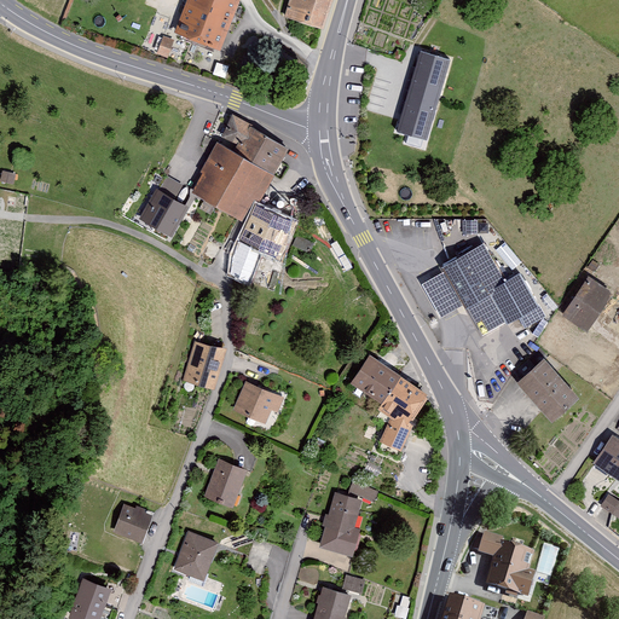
[(238,0),(186,0),(175,32),(220,48),(238,0)]
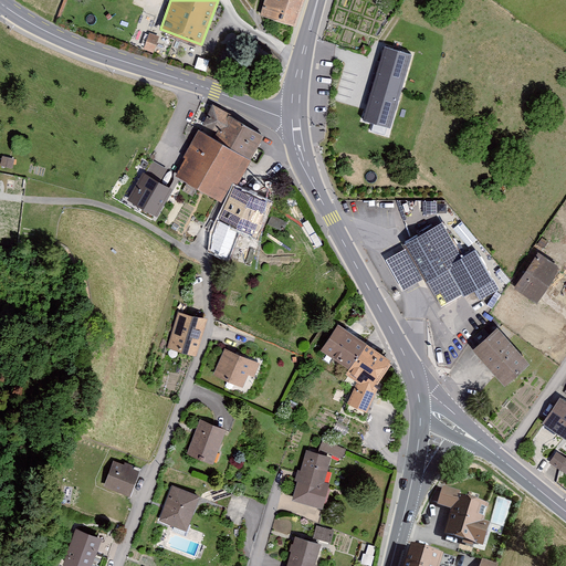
[(264,0),(261,17),(300,27),(307,0),(264,0)]
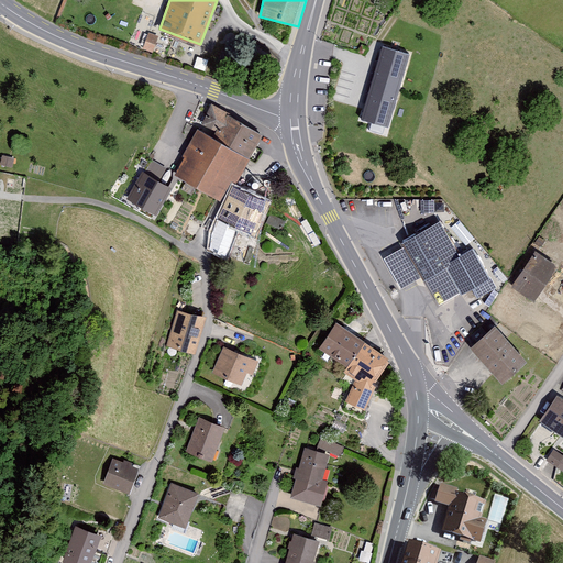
[(150,31),(143,47),(153,52),(159,35),(150,31)]
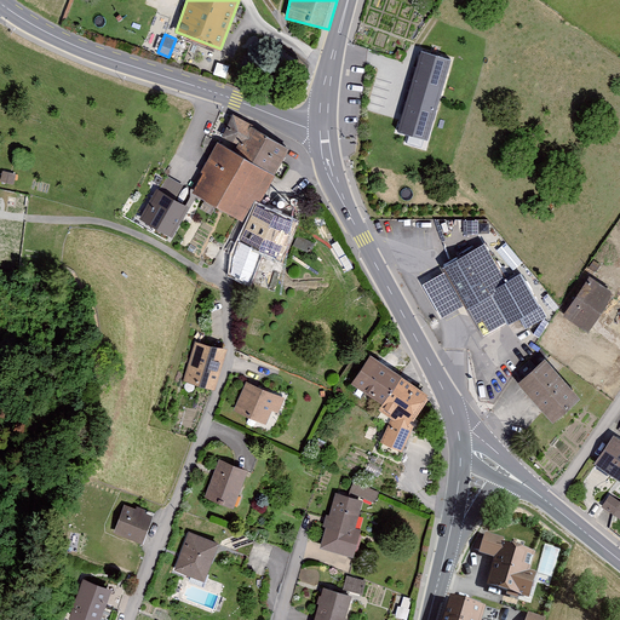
[(449,56),(420,49),(399,131),(428,138),(449,56)]
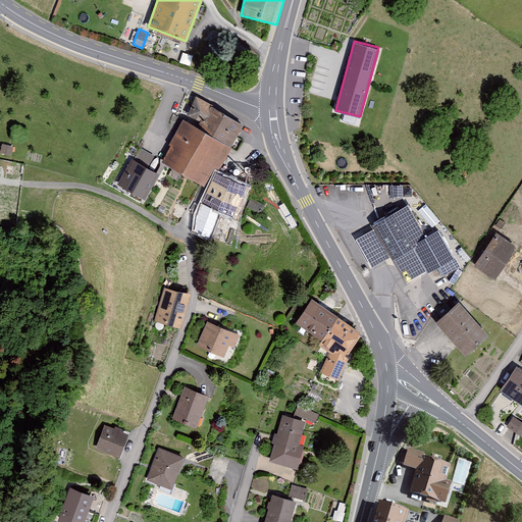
[(214,106),(197,96),(184,120),(201,129),(213,108),(214,106)]
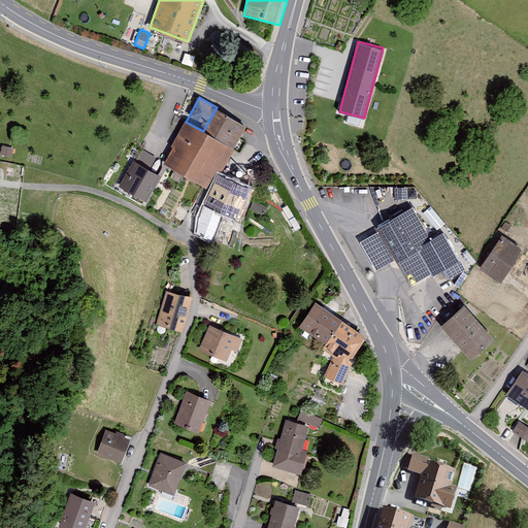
[(203,131),(235,150),(246,128),(216,109),(203,131)]
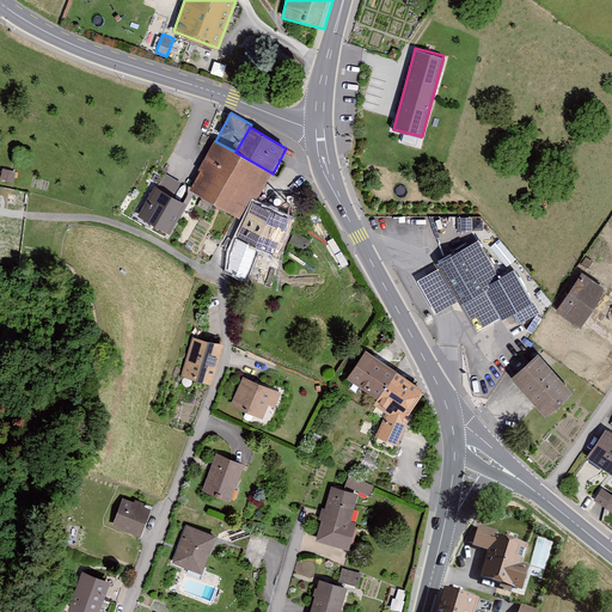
[(236,152),(215,141),(199,170),(201,171),(190,190),(239,218),(251,197),(257,201),(273,173),(236,152)]
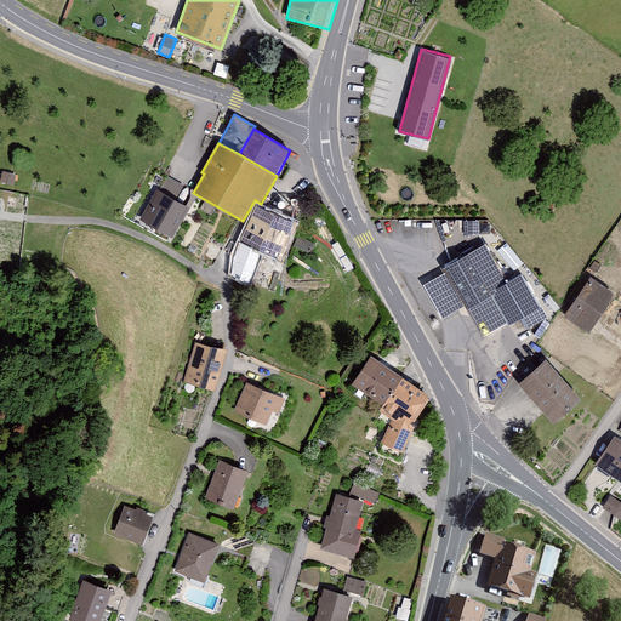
[(169,177),(160,192),(176,200),(184,186),(169,177)]
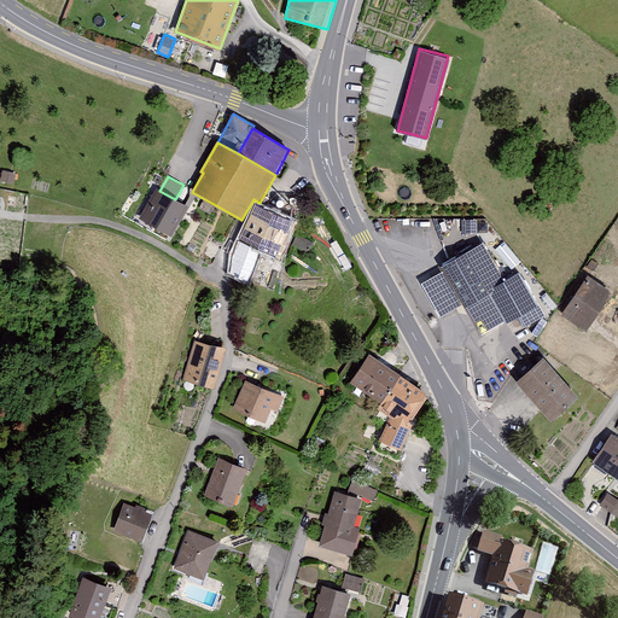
[(139,219),(172,238),(190,208),(175,199),(159,191),(157,188),(139,219)]
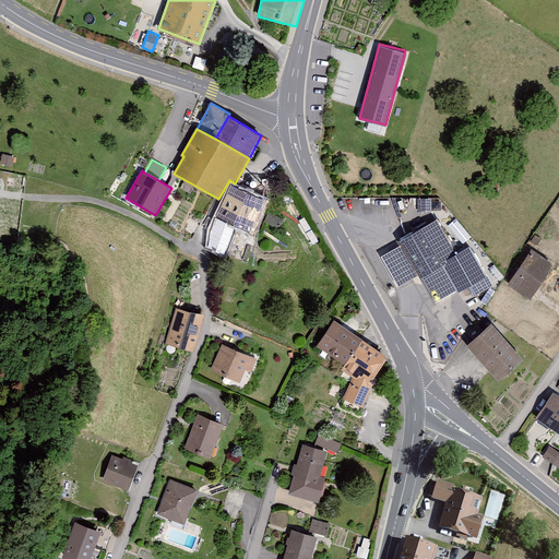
[(234,188),(219,221),(253,234),(266,201),(234,188)]
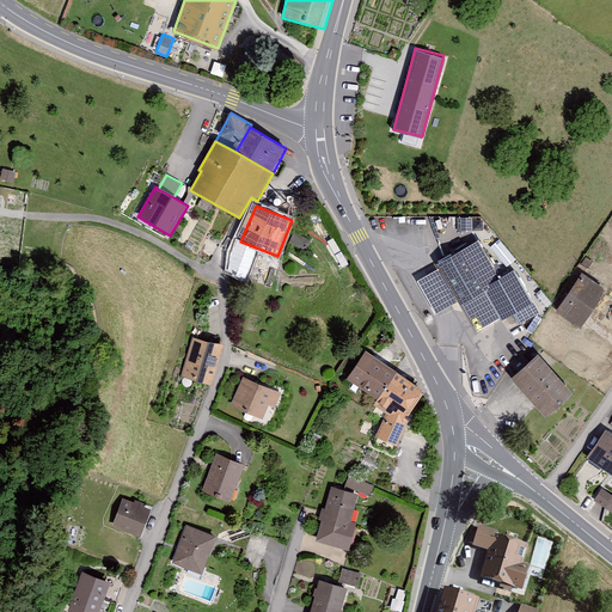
[(439,270),(416,283),(435,316),(459,303),(477,334),(515,312),(521,323),(539,313),(514,270),(500,279),(478,242),(436,265),(439,270)]
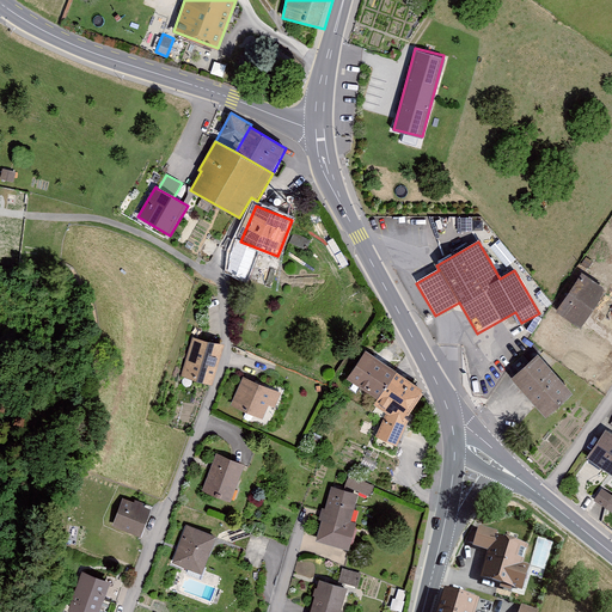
[(583,275),(557,312),(585,328),(607,291),(583,275)]
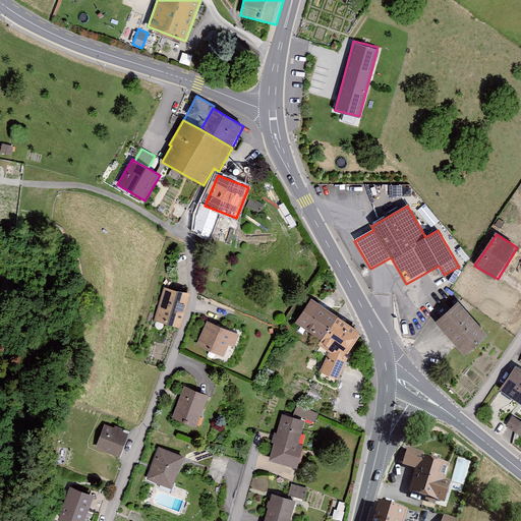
[(189,293),(164,286),(154,321),(180,328),(189,293)]
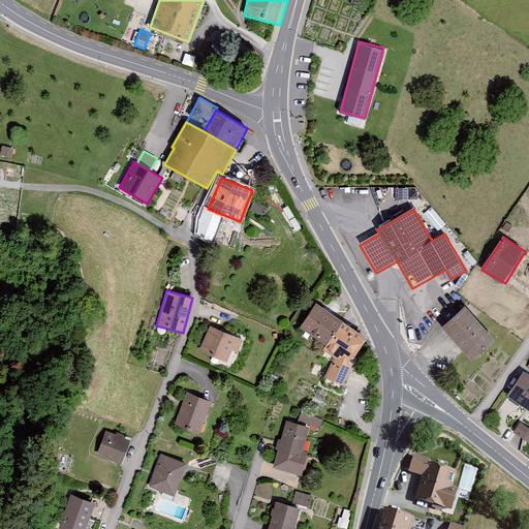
[(367,339),(316,304),(301,328),(335,355),(327,378),(344,385),(351,361),(367,339)]
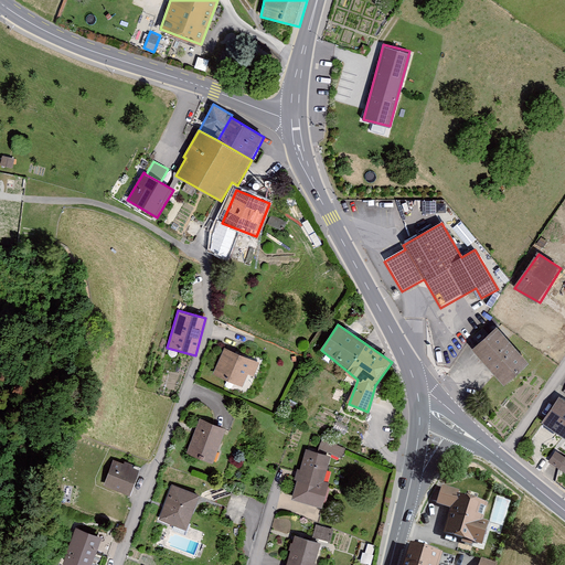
[(497,328),(472,349),(503,385),(528,364),(497,328)]
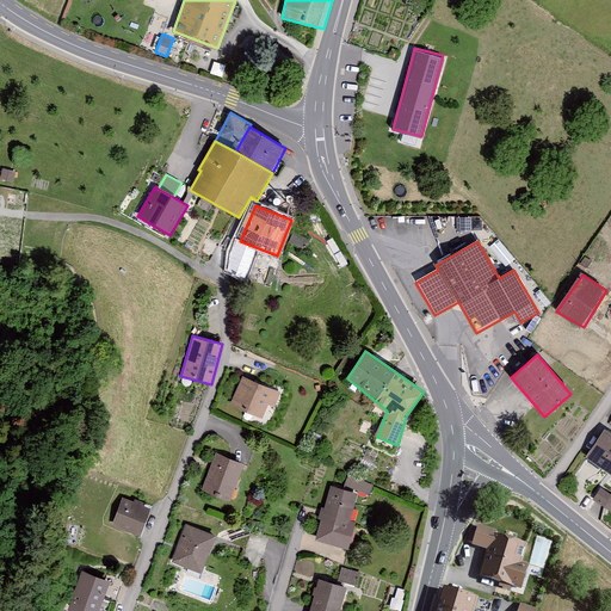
[(242,376),(230,406),(263,419),(269,405),(276,407),(282,393),(242,376)]
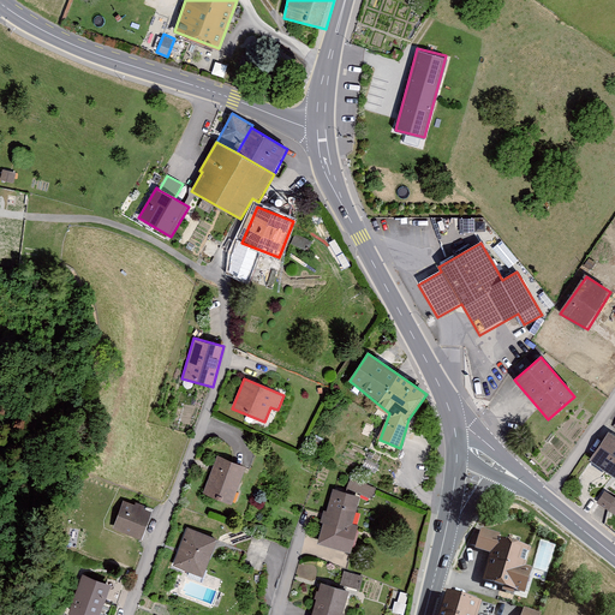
[(614,435),(609,431),(590,460),(614,477),(614,435)]
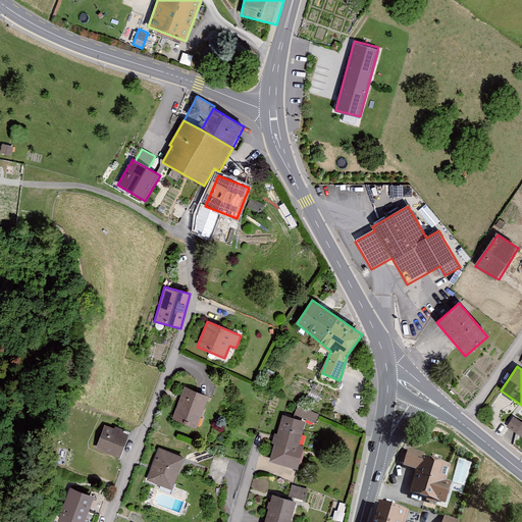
[(208,397),(185,388),(173,419),(196,428),(208,397)]
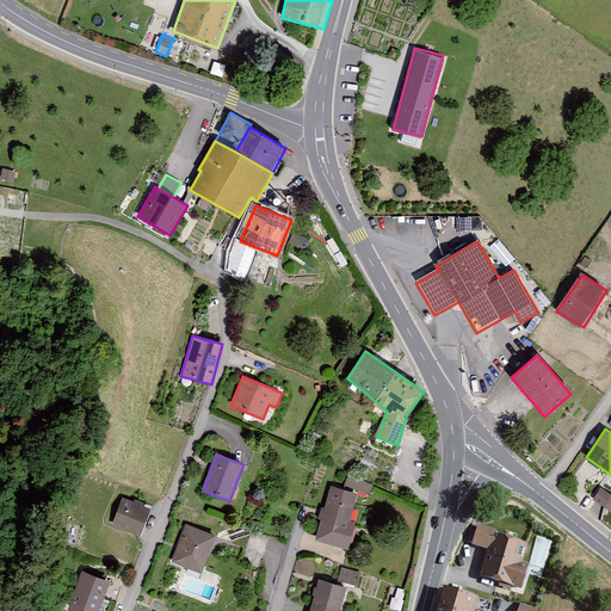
[(370,492),(374,482),(350,474),(346,483),(370,492)]
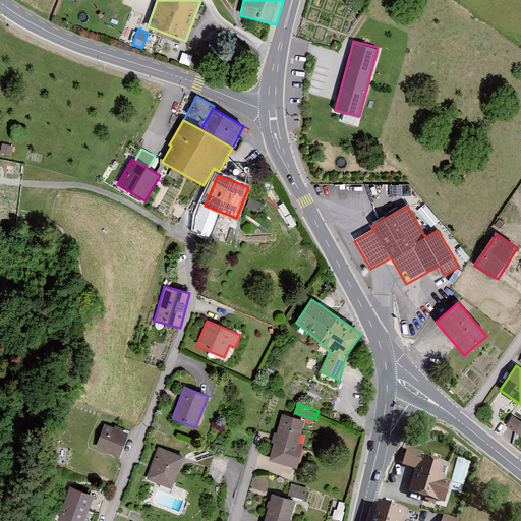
[(282,415),(269,461),(297,469),(303,446),(298,445),(304,421),(282,415)]
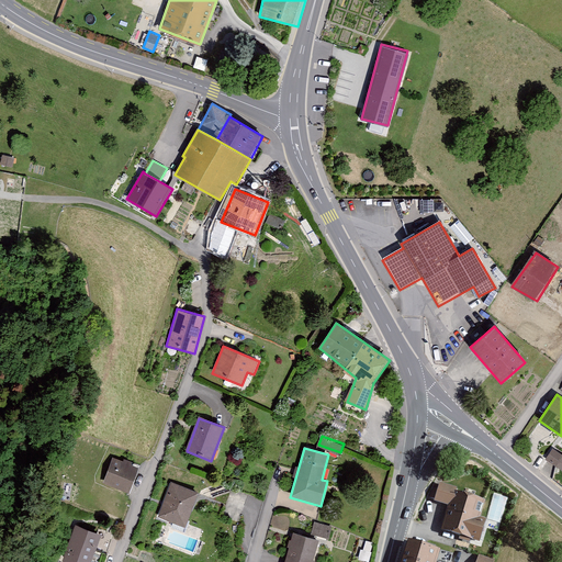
[(561,454),(552,449),(546,460),(561,471),(561,454)]
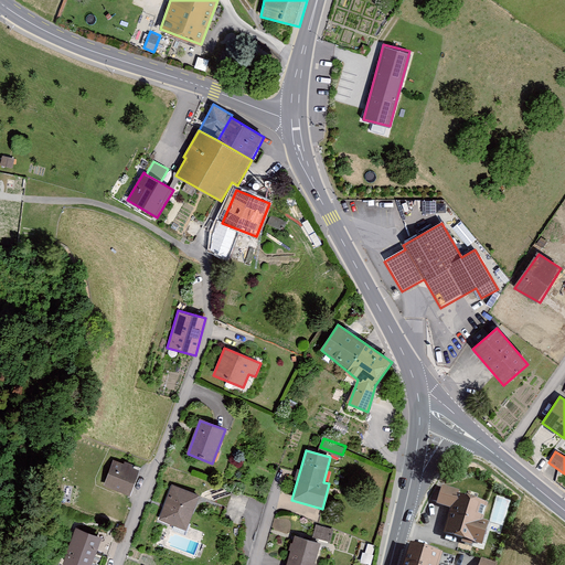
[(113,460),(104,486),(131,494),(140,469),(113,460)]
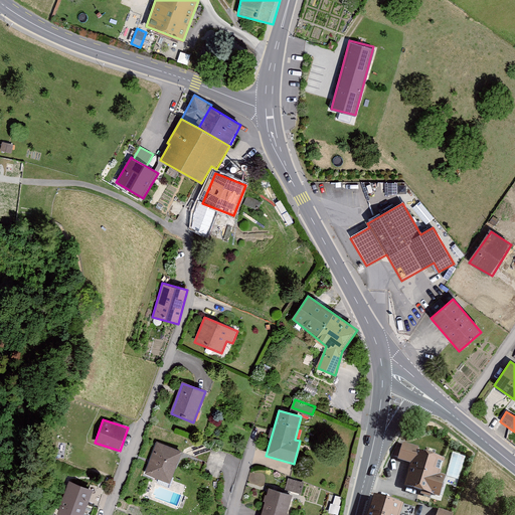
[(156,443),(144,477),(170,486),(182,452),(156,443)]
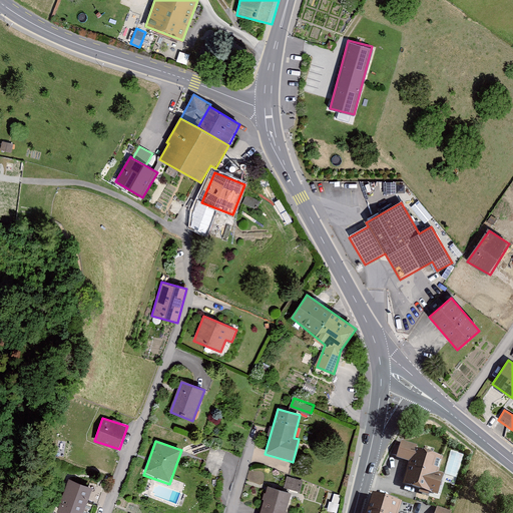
[(413,461),(405,485),(439,497),(448,472),(437,469),(442,454),(403,441),(398,456),(413,461)]
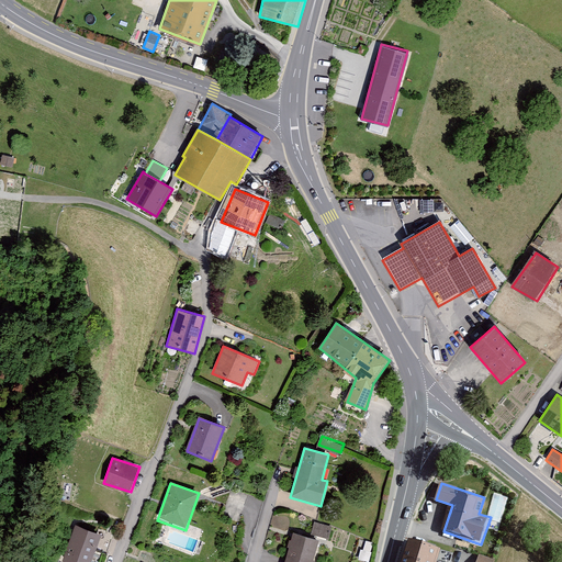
[(315,519),(312,532),(329,537),(333,525),(315,519)]
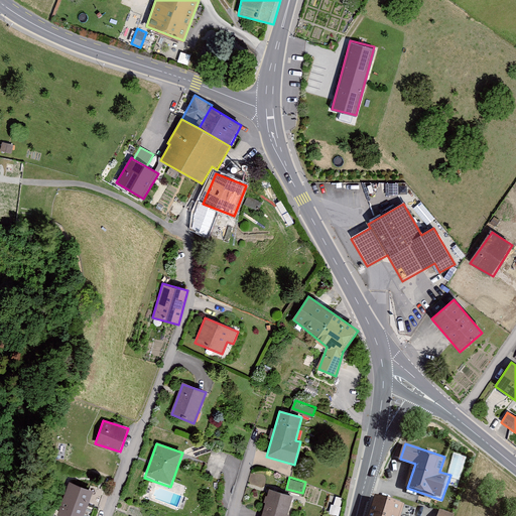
[(83,515),(93,492),(70,484),(57,515),(58,515),(83,515)]
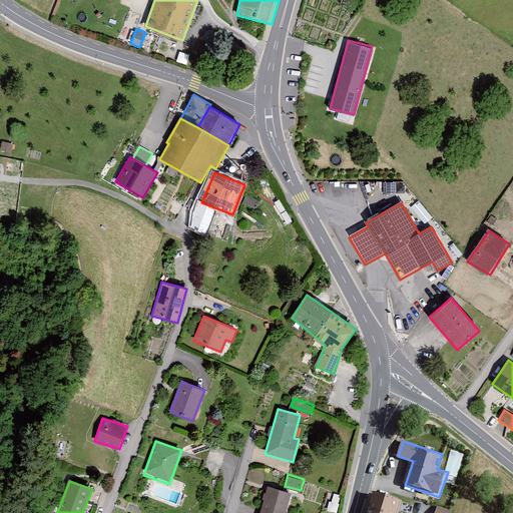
[(267,487),(260,512),(286,512),(291,492),(267,487)]
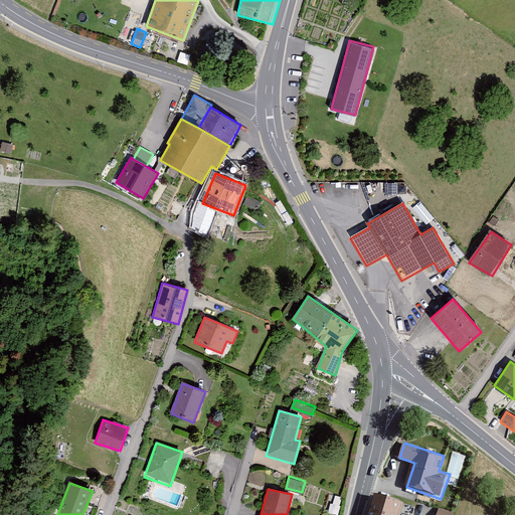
[(374,493),(367,514),(400,514),(404,502),(374,493)]
